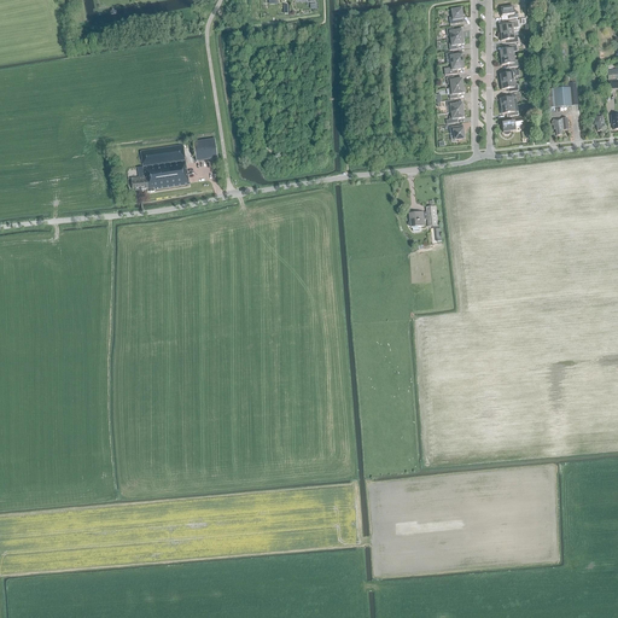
[(509,9),(509,7),(505,7),(505,9),(501,10),(501,13),(501,17),(508,16),(508,19),(518,18),(517,12),(514,12),(513,7),(509,9)]
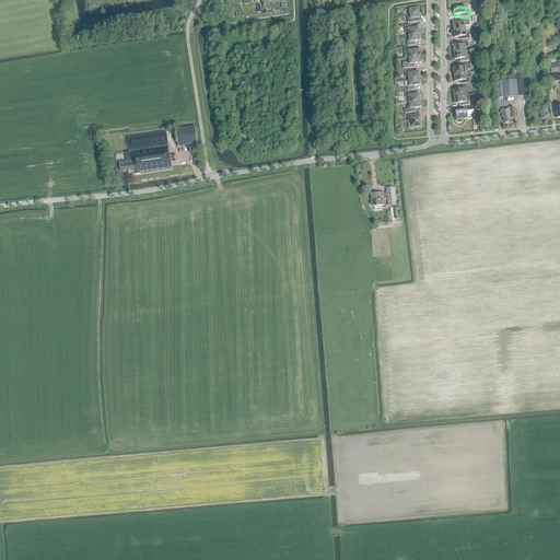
[(419,15),(418,9),(409,10),(410,16),(407,16),(408,23),(420,21),(420,15),(419,15)]
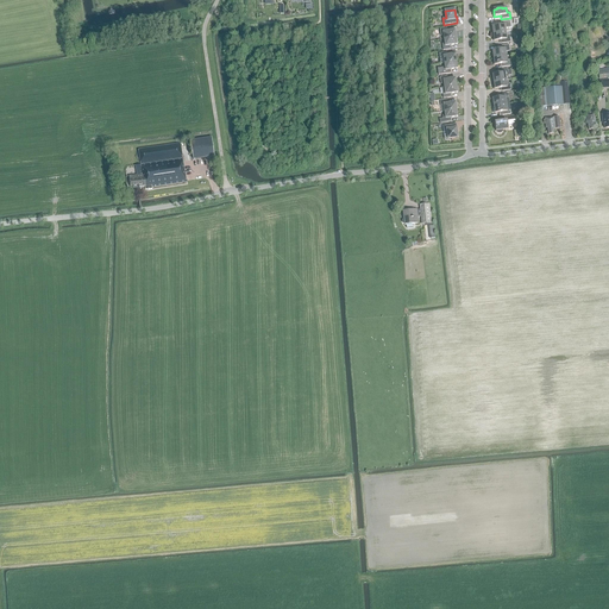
[(493,30),(494,33),(506,32),(504,29),(512,27),(510,20),(498,23),(498,26),(491,26),(491,31),(493,30)]
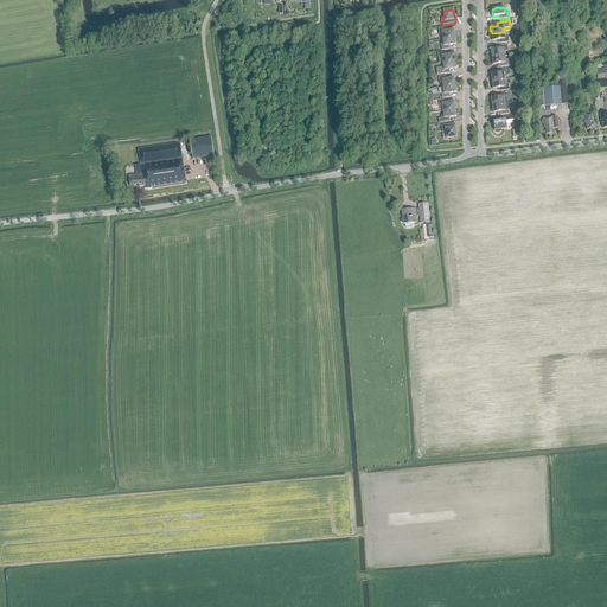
[(442,36),(442,39),(454,37),(454,31),(446,32),(446,27),(439,29),(439,36),(442,36)]
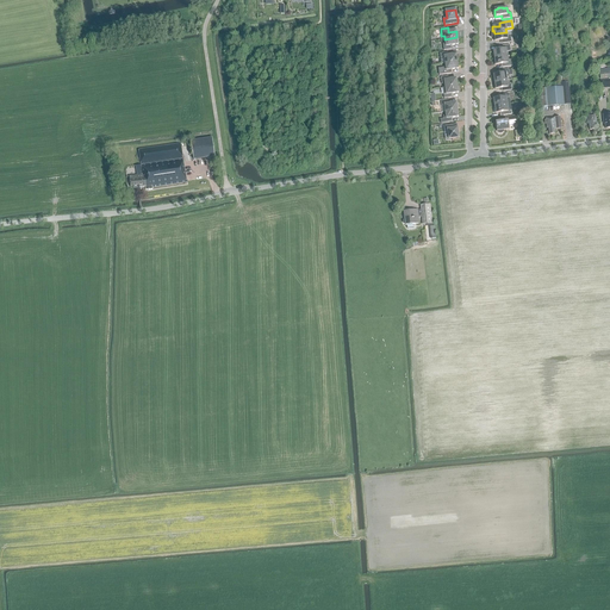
[(506,32),(495,33),(495,37),(495,42),(500,41),(502,43),(511,42),(510,36),(506,36),(506,32)]
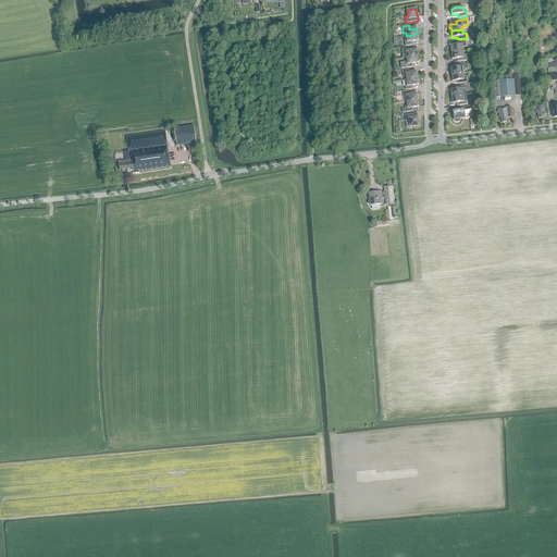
[(418,40),(417,34),(406,36),(407,39),(404,40),(405,46),(412,45),(411,41),(418,40)]
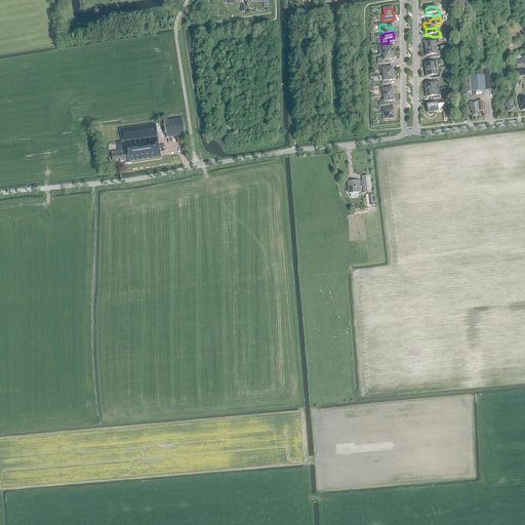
[(426,47),(426,50),(436,48),(436,44),(440,44),(439,39),(430,40),(430,43),(425,44),(425,47),(426,47)]
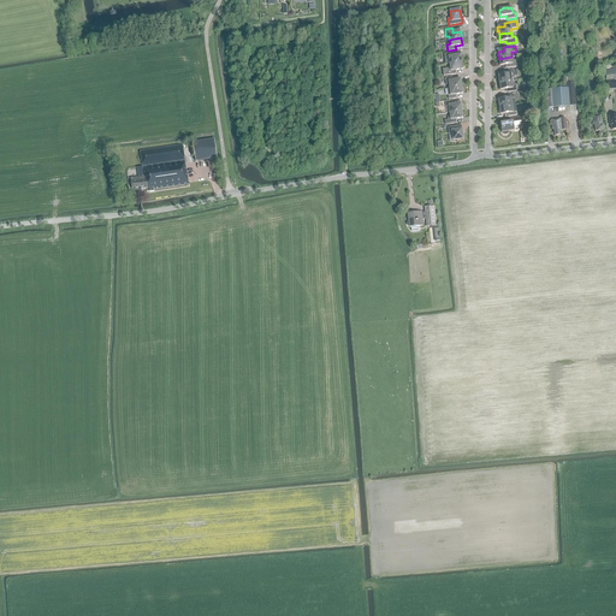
[(454,64),(462,63),(461,55),(457,55),(452,57),(452,53),(445,54),(444,54),(445,65),(446,65),(450,64),(454,64)]
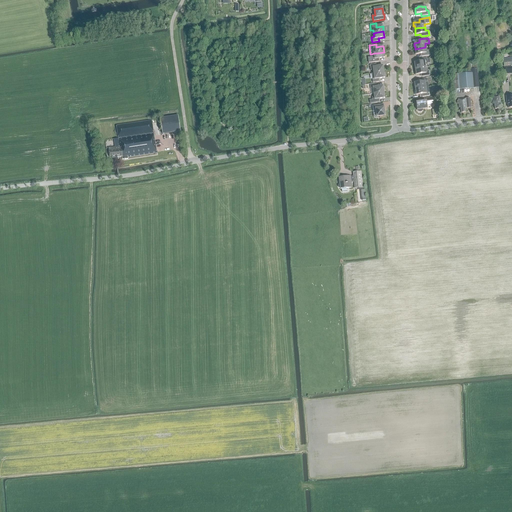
[(426,51),(425,47),(415,49),(416,51),(415,52),(415,55),(421,54),(422,57),(430,55),(430,50),(426,51)]
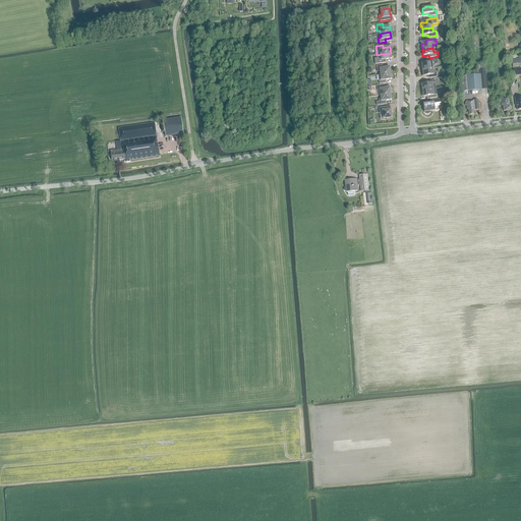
[(391,53),(381,54),(381,55),(381,57),(379,58),(373,58),(374,64),(379,63),(384,63),(386,62),(385,59),(387,59),(388,59),(392,58),(391,53)]
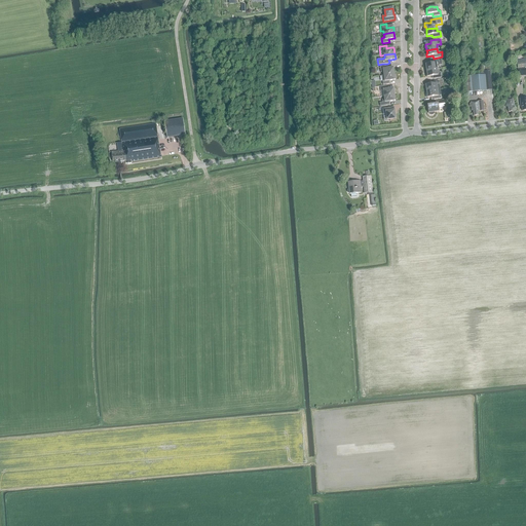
[(525,67),(525,59),(517,60),(518,69),(525,67)]
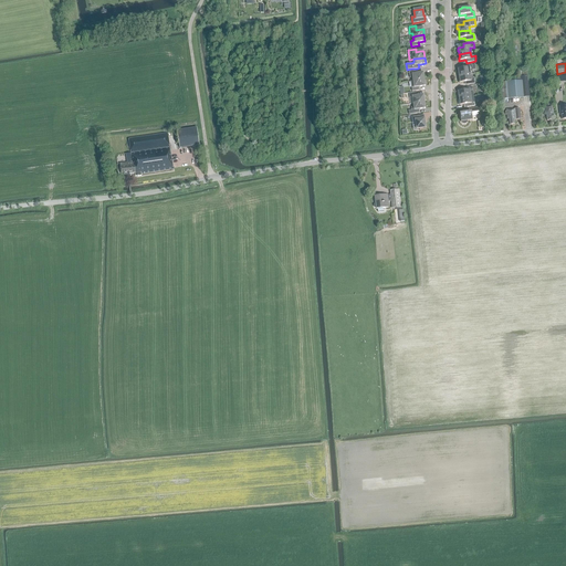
[(459,73),(459,76),(470,74),(470,71),(472,71),(472,64),(463,65),(463,69),(458,70),(458,73),(459,73)]
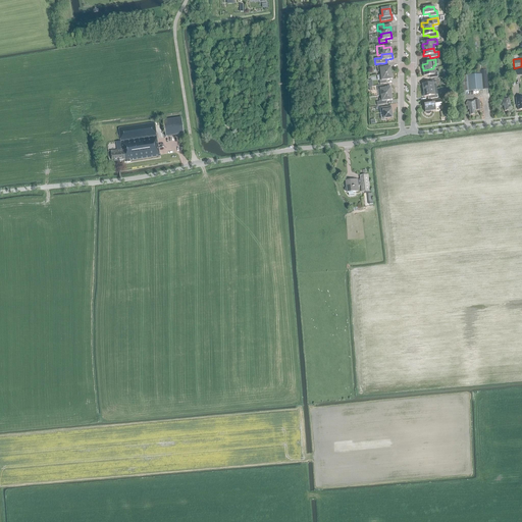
[(507,72),(506,62),(488,64),(488,69),(489,74),(507,72)]
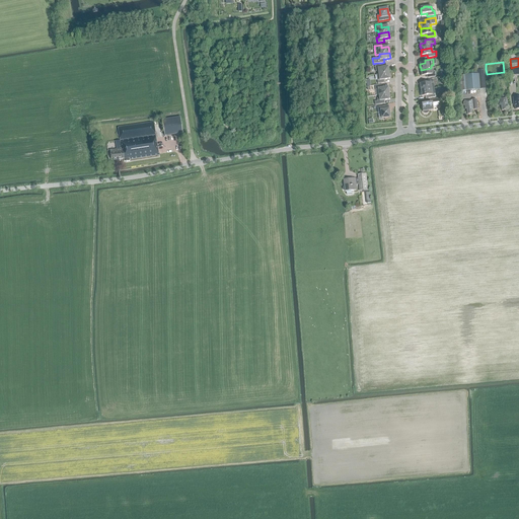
[(379,74),(389,73),(388,67),(381,68),(381,65),(375,66),(376,72),(378,71),(379,74)]
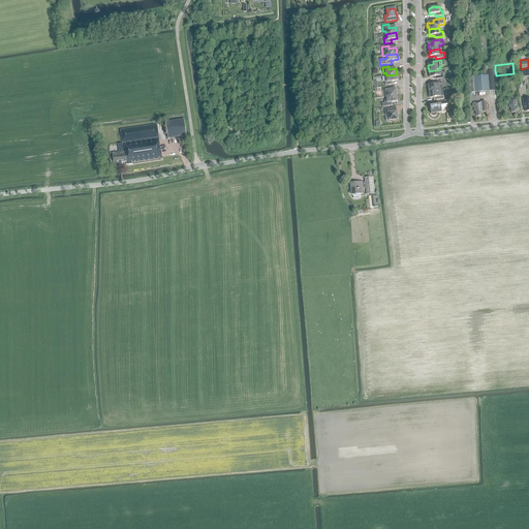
[(440,73),(439,69),(429,71),(430,74),(429,74),(429,78),(435,76),(436,80),(443,79),(442,72),(440,73)]
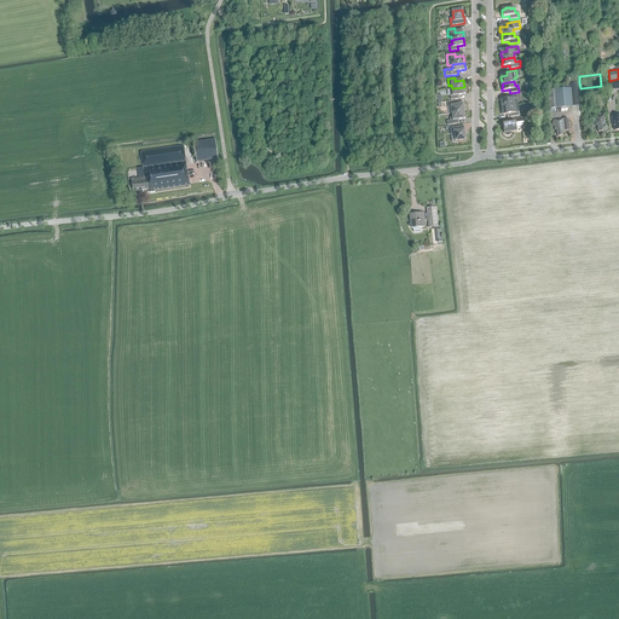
[(568,88),(548,90),(550,109),(579,106),(577,82),(568,84),(568,88)]
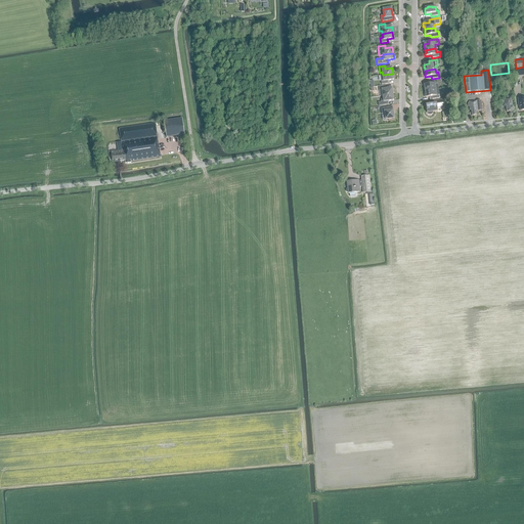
[(393,74),(383,75),(383,79),(381,79),(381,85),(388,84),(387,81),(394,80),(393,74)]
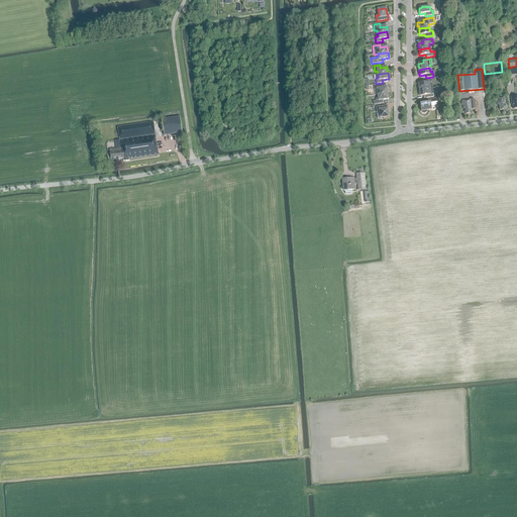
[(418,84),(418,87),(419,87),(419,90),(432,88),(431,82),(431,79),(424,80),(424,81),(425,83),(424,83),(422,83),(418,84)]
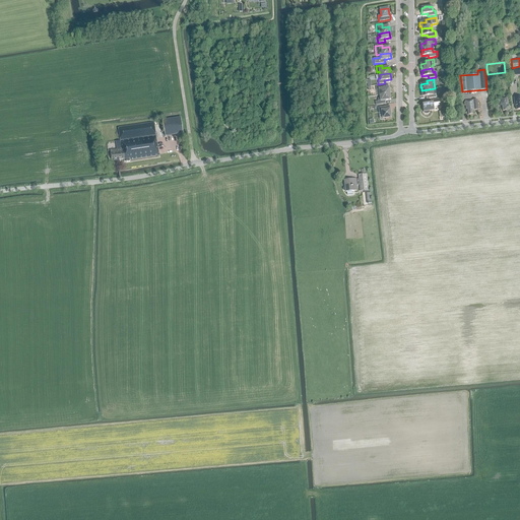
[(380,95),(390,93),(389,87),(383,88),(382,85),(376,86),(376,90),(379,89),(380,95)]
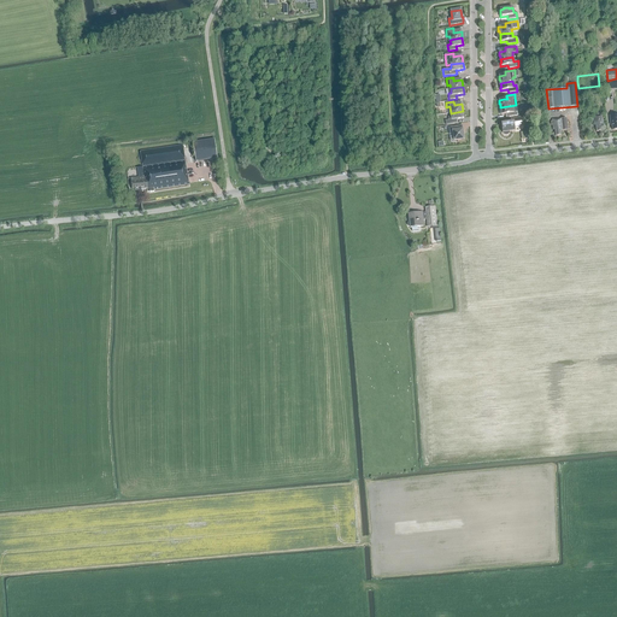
[(500,111),(500,115),(506,115),(507,117),(509,117),(517,116),(517,109),(516,105),(500,107),(501,111),(500,111)]
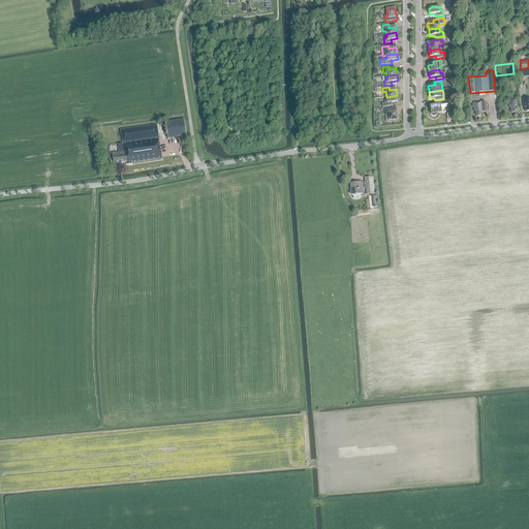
[(397,95),(386,97),(386,100),(384,100),(384,103),(381,103),(382,106),(392,105),(391,102),(398,101),(397,95)]
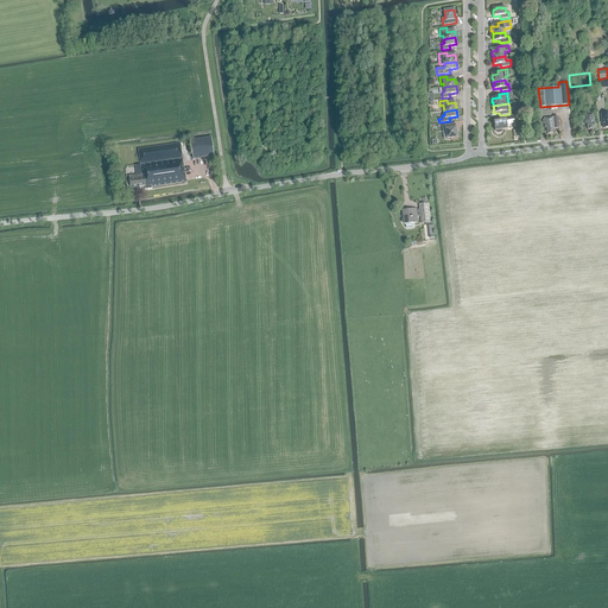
[(594,125),(594,114),(584,115),(586,124),(587,124),(588,131),(593,130),(593,125),(594,125)]
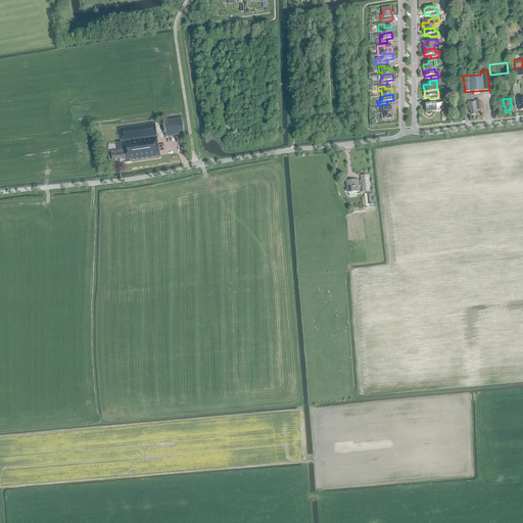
[(481,110),(480,99),(467,101),(467,102),(466,103),(467,105),(468,106),(468,110),(470,110),(471,115),(476,115),(475,111),(481,110)]
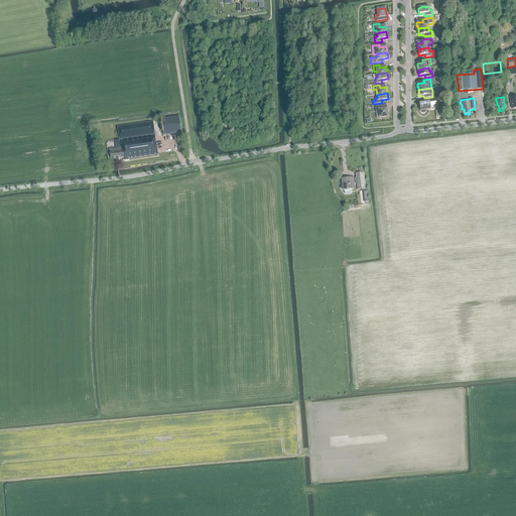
[(418,105),(418,108),(419,108),(420,111),(421,111),(421,112),(422,113),(423,113),(424,113),(425,112),(425,110),(430,110),(430,109),(429,106),(433,105),(436,105),(435,99),(432,99),(425,100),(425,104),(424,104),(418,105)]
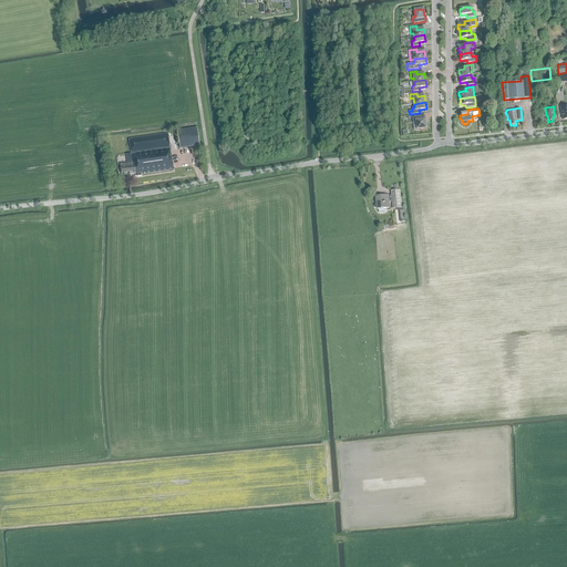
[(425,121),(425,115),(412,117),(413,124),(416,123),(418,130),(426,129),(425,121)]
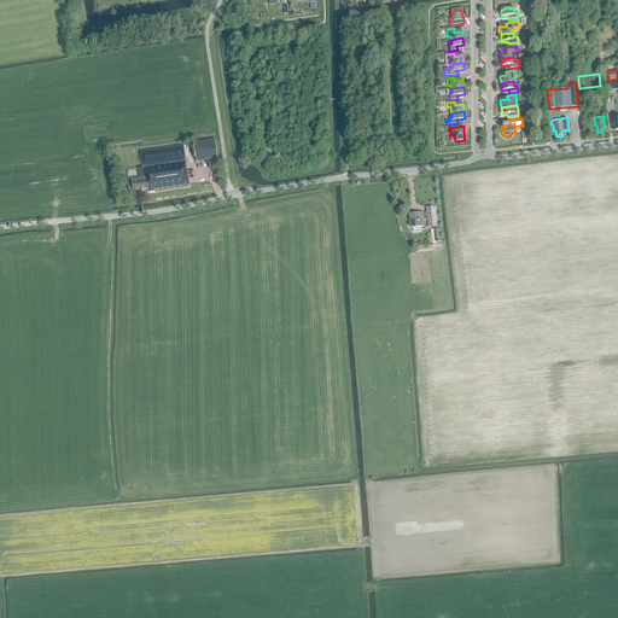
[(217,159),(215,140),(193,143),(196,162),(217,159)]
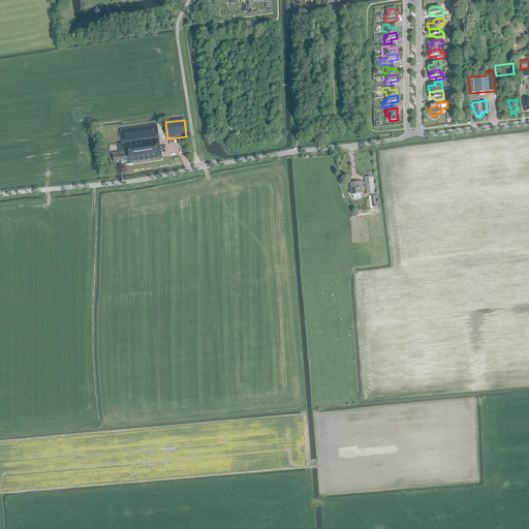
[(131,163),(161,158),(157,125),(120,130),(122,144),(117,144),(119,153),(119,156),(112,157),(113,164),(125,162),(126,165),(131,164),(131,163)]
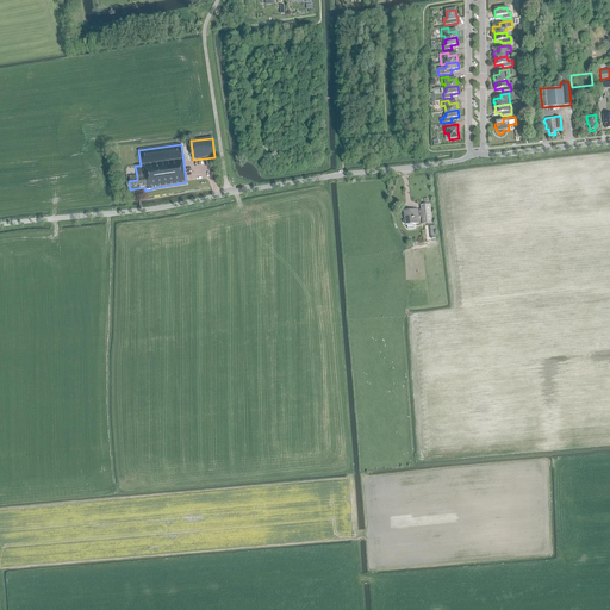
[(402,222),(402,223),(403,223),(403,224),(404,224),(405,224),(405,225),(419,224),(418,218),(423,217),(424,225),(433,224),(430,204),(422,205),(422,210),(417,211),(417,210),(404,212),(405,219),(403,221),(402,222)]
